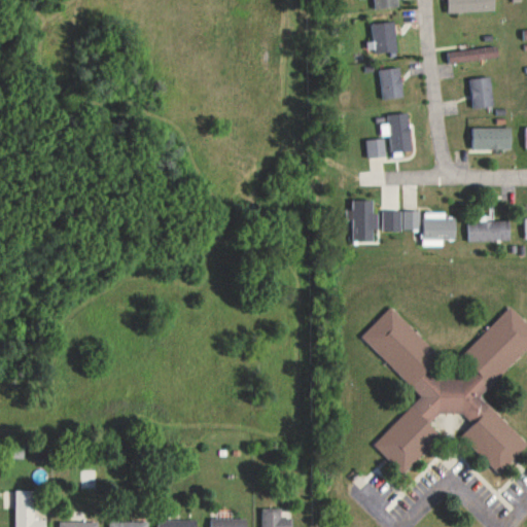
[(376,0),(378,10),(399,7),(397,0),(376,0)]
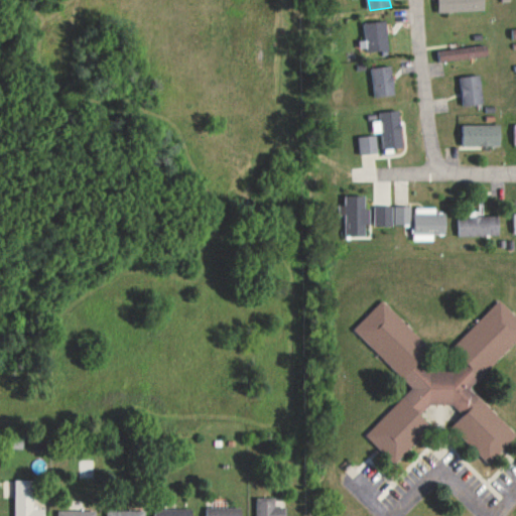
[(487,11),(486,0),(438,0),(439,12),(487,11)]
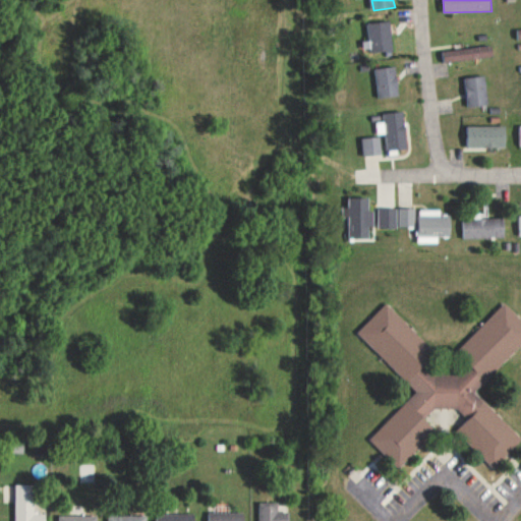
[(369,22),(370,51),(393,50),(392,22),(369,22)]
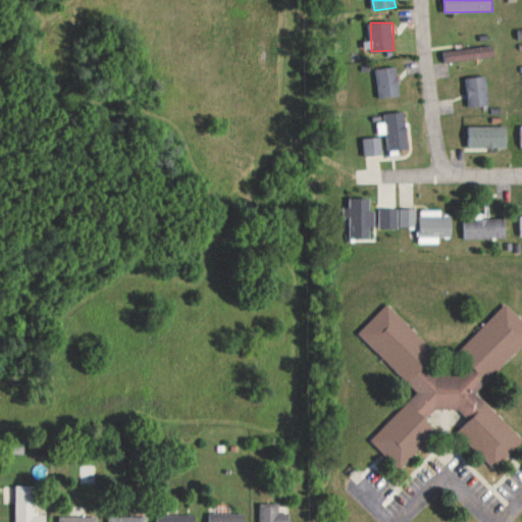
[(494,56),(492,44),(445,52),(448,64),(494,56)]
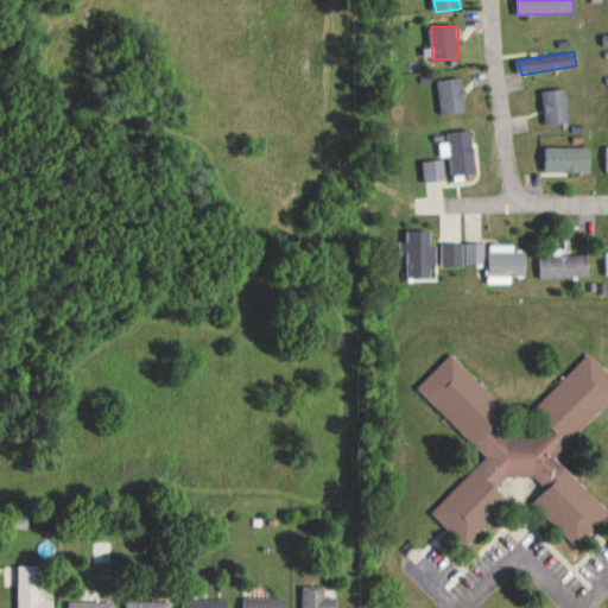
[(442,114),(464,113),(463,78),(439,80),(442,114)]
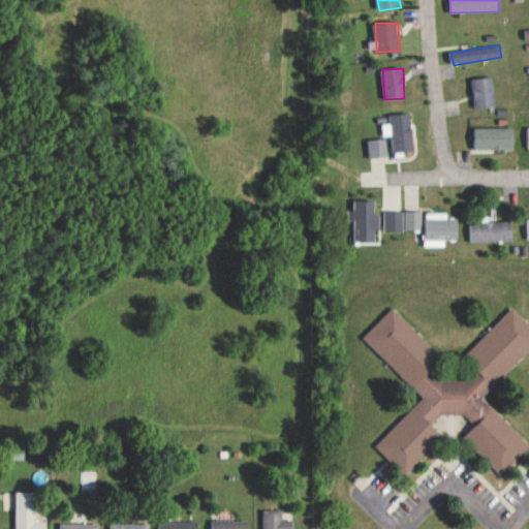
[(474,79),(475,109),(495,107),(494,78),(474,79)]
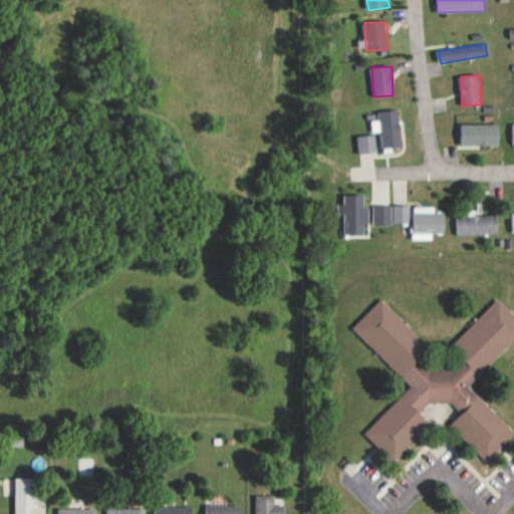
[(381,132),(383,149),(403,147),(399,109),(377,111),(378,120),(371,120),(372,133),(381,132)]
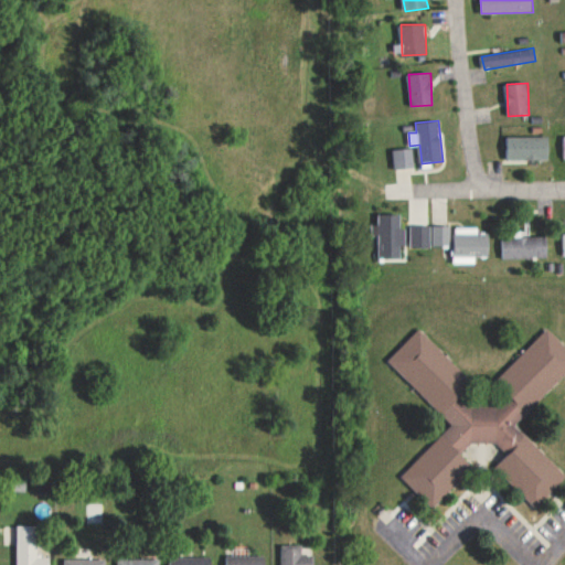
[(550,137),(509,137),(510,160),(550,160),(550,137)]
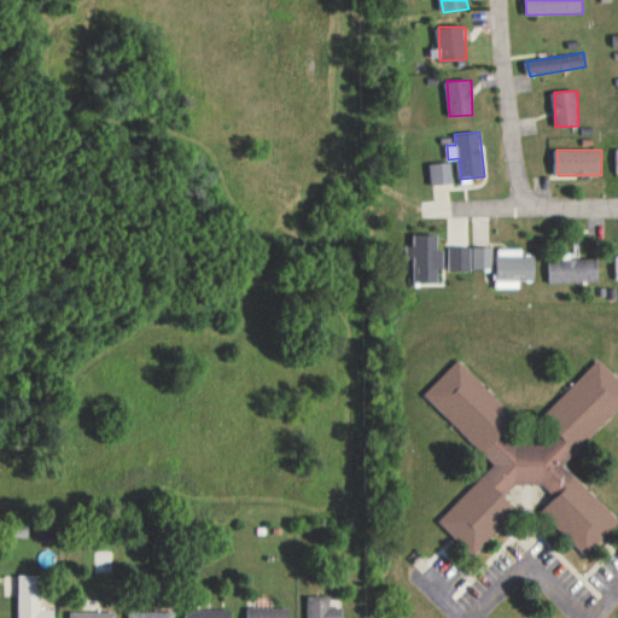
[(450,162),(430,164),(432,186),(454,184),(450,162)]
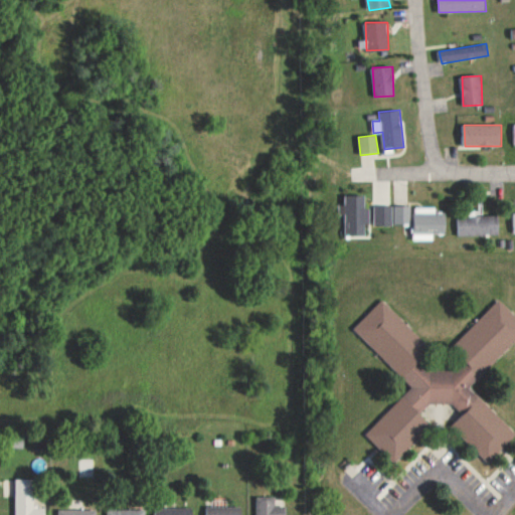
[(366,196),(345,196),(346,236),(367,236),(366,196)]
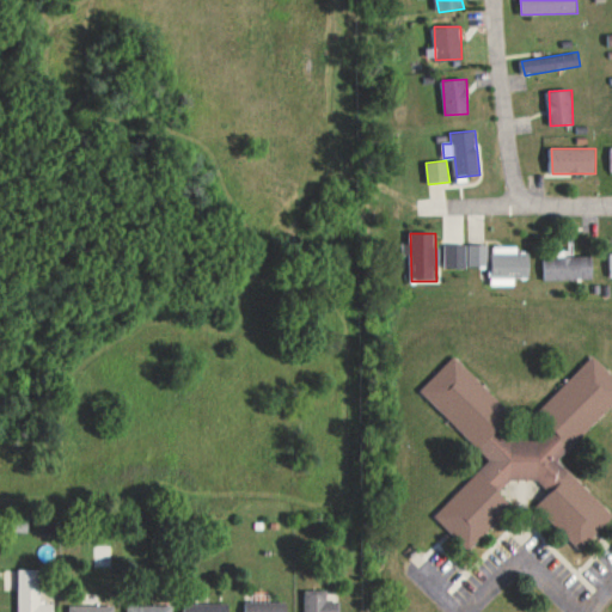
[(488,244),(469,245),(469,267),(488,265),(488,244)]
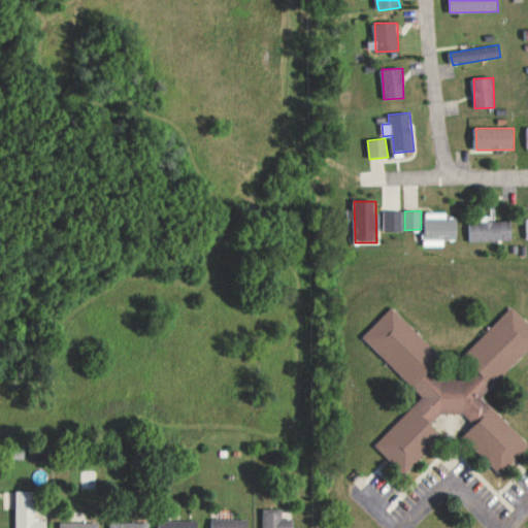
[(384,231),(401,231),(401,211),(383,211),(384,231)]
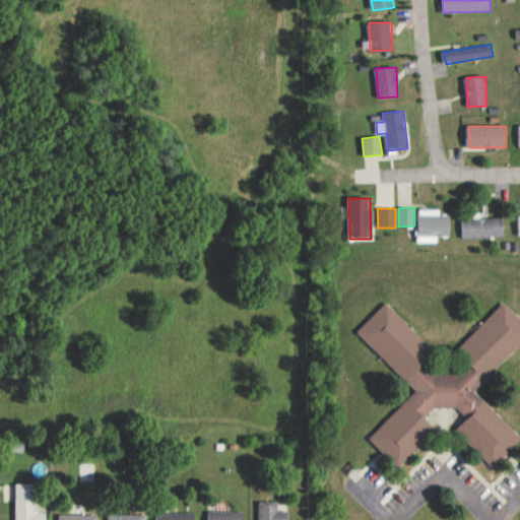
[(440,209),(417,209),(418,243),(438,243),(438,237),(451,237),(450,215),(440,215),(440,209)]
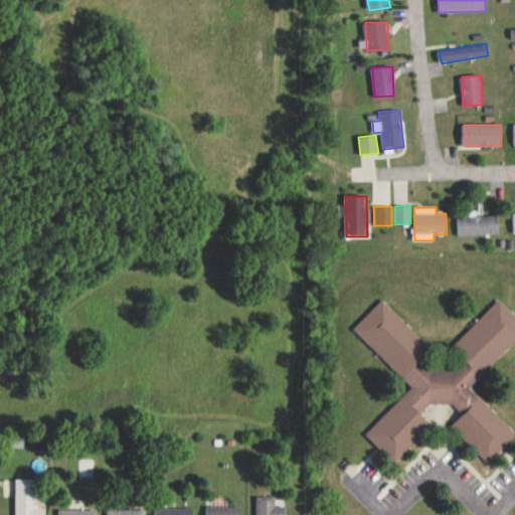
[(459,235),(499,234),(499,215),(459,216),(459,235)]
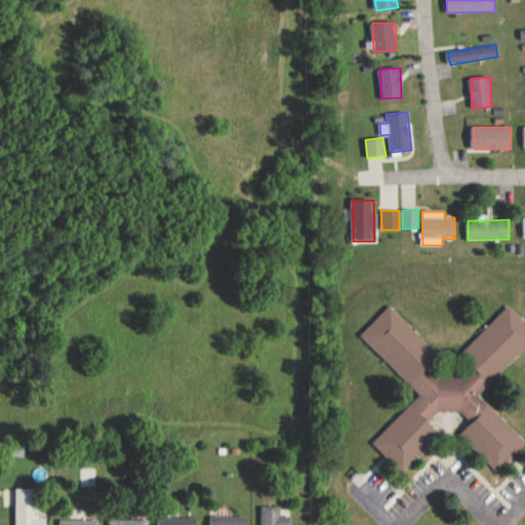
[(419,395),(372,442),(394,462),(397,462),(404,470),(439,434),(431,418),(438,411),(459,410),(472,421),(462,431),(467,439),(498,470),(524,442),(524,439),(479,394),(524,346),(524,319),(509,304),(467,347),(467,354),(473,365),(466,372),(458,376),(437,376),(429,368),(437,359),(437,351),(390,305),(360,334),(392,365),(394,368),(416,391),(419,395)]
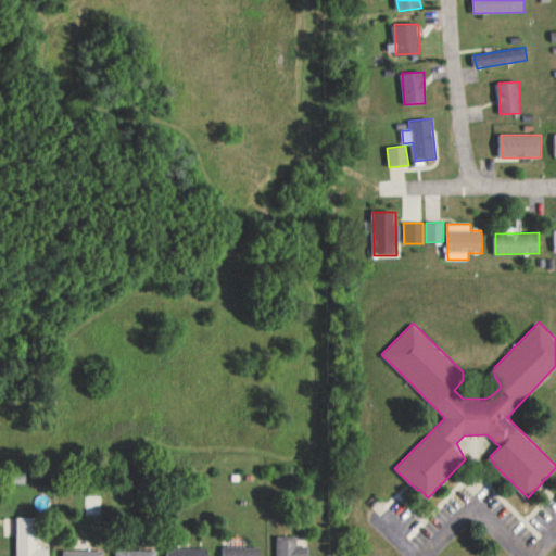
[(16,555),(49,555),(50,547),(38,548),(37,516),(16,517),(16,555)]
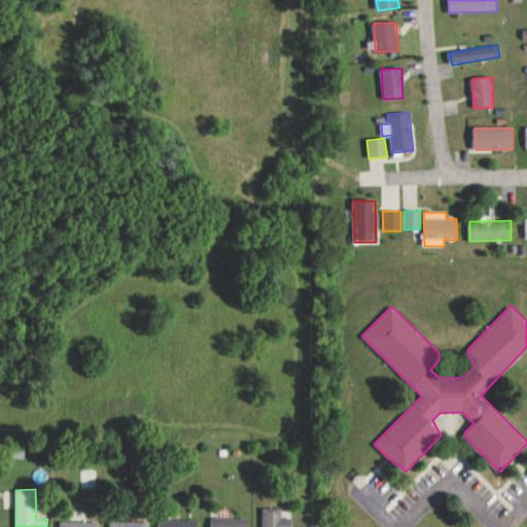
[(292,526),(293,517),(282,518),(282,508),(262,510),(262,526),(292,526)]
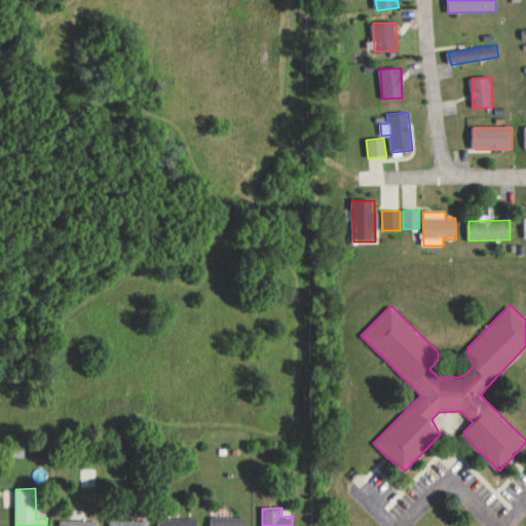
[(248,525),(248,517),(212,518),(212,525),(248,525)]
